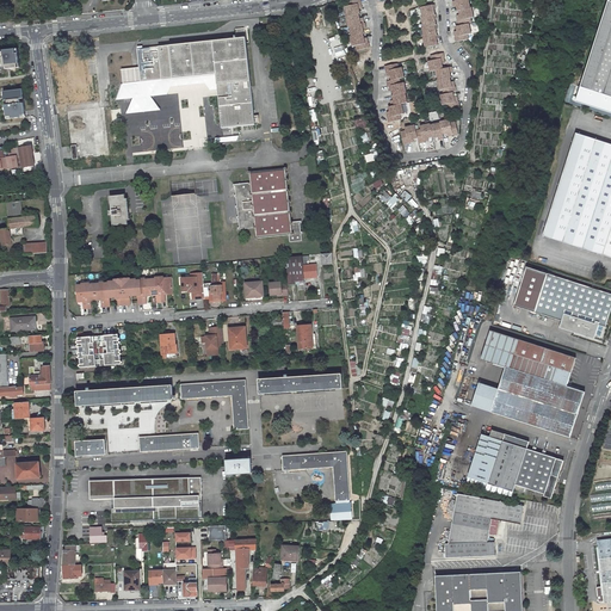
[(351,36),(353,47),(357,45),(358,50),(369,48),(368,39),(364,39),(364,38),(363,34),(364,34),(363,29),(363,28),(366,26),(365,23),(364,23),(363,19),(359,20),(359,18),(358,14),(359,14),(358,8),(358,7),(362,6),(359,0),(351,0),(349,1),(349,6),(346,6),(347,16),(346,17),(349,26),(350,26),(352,36),(351,36)]
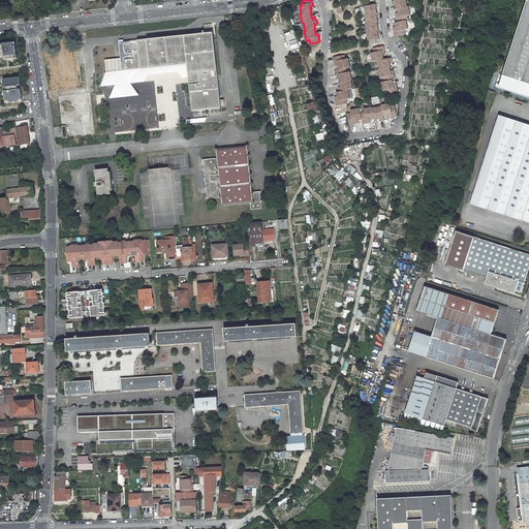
[(396,5),(397,9),(398,9),(399,12),(399,14),(396,14),(398,22),(396,23),(397,27),(397,28),(394,29),(396,36),(405,34),(404,30),(407,29),(406,21),(407,20),(407,16),(410,16),(408,6),(407,6),(405,0),(396,0),(392,1),(393,4),(396,3),(396,5)]
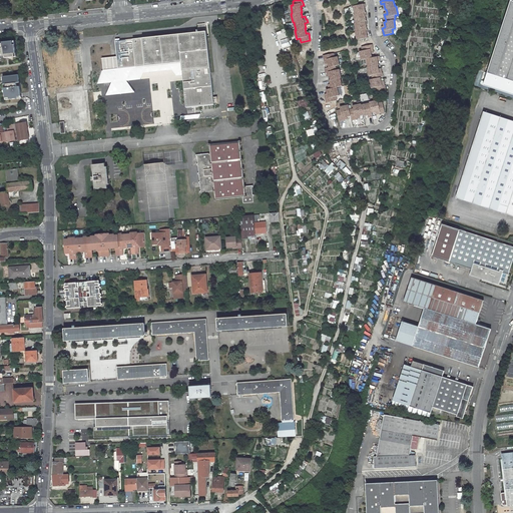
[(512,0),(507,0),(485,71),(512,79),(512,0)]
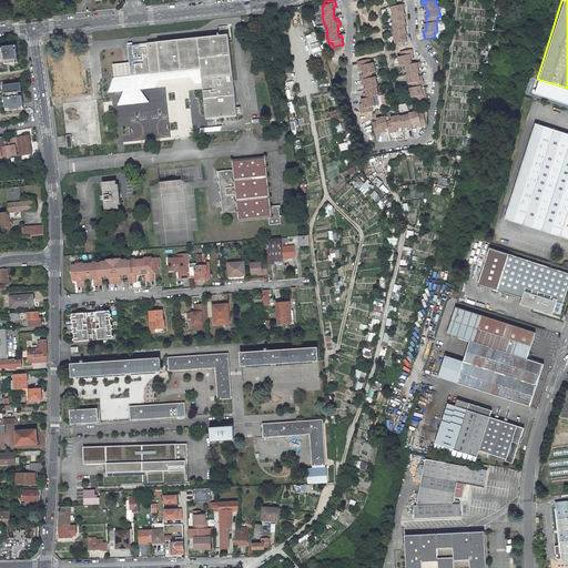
[(393,26),(395,34),(394,34),(396,44),(406,42),(406,38),(405,36),(407,36),(407,32),(406,32),(405,28),(405,27),(406,27),(406,23),(405,23),(404,19),(404,17),(406,17),(405,13),(404,13),(403,9),(403,8),(405,8),(404,4),(392,7),(394,16),(393,16),(394,26),(393,26)]
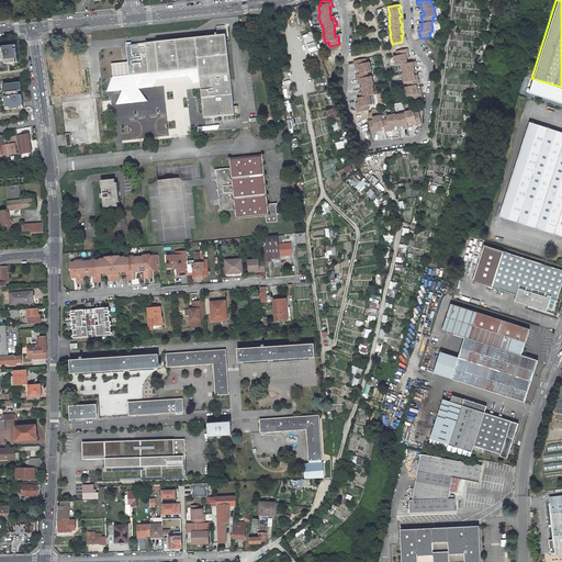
[(204,117),(235,114),(234,102),(225,25),(216,26),(217,33),(216,33),(216,35),(217,35),(126,45),(130,76),(199,68),(204,117)]
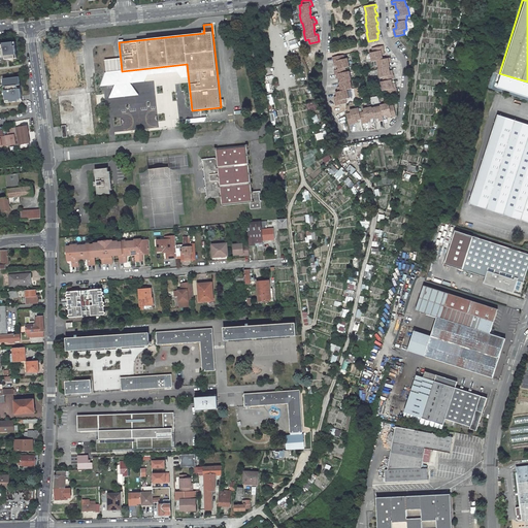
[(15,42),(0,43),(0,60),(2,60),(2,64),(6,63),(6,60),(18,59),(15,42)]
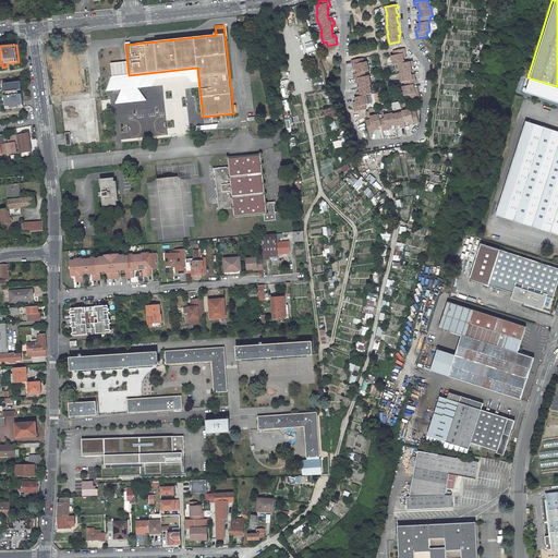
[(400,73),(402,82),(407,81),(408,85),(402,86),(404,96),(408,95),(409,99),(420,97),(417,89),(414,91),(414,88),(413,84),(416,84),(414,76),(412,76),(411,75),(411,71),(412,71),(411,67),(410,65),(413,64),(413,61),(404,62),(403,59),(403,57),(407,57),(404,48),(393,50),(395,55),(391,56),(393,65),(399,64),(401,73),(400,73)]
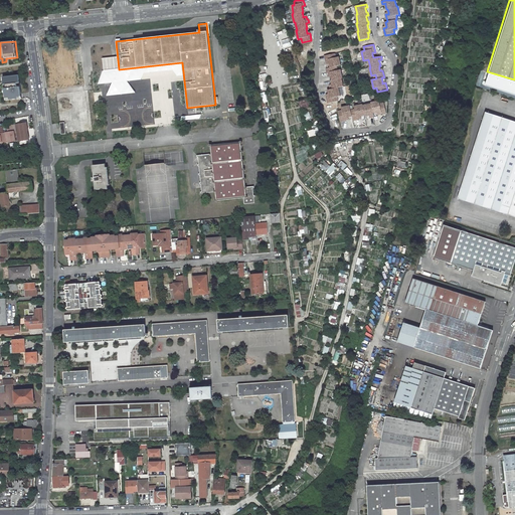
[(326,96),(328,103),(338,101),(337,97),(340,97),(338,88),(343,87),(341,78),(342,78),(340,69),(337,70),(336,66),(340,65),(338,56),(336,57),(335,53),(325,55),(326,62),(329,62),(330,63),(331,67),(327,68),(328,75),(331,74),(332,76),(332,79),(331,80),(332,84),(332,86),(329,87),(330,90),(328,90),(329,94),(329,96),(326,96)]
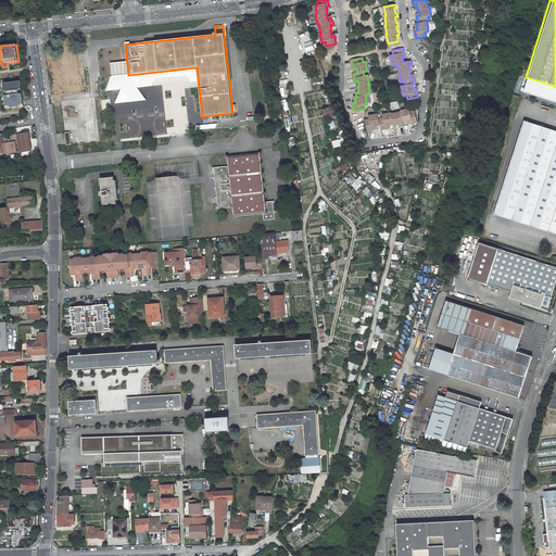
[(287,78),(285,71),(277,72),(278,79),(287,78)]
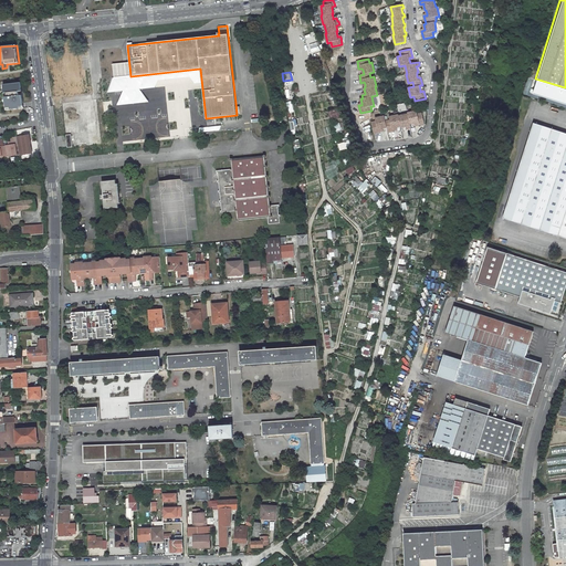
[(565,87),(535,79),(530,93),(565,104),(565,87)]
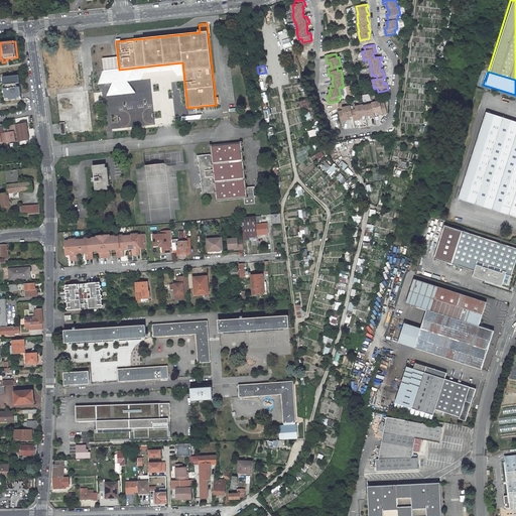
[(19,75),(3,77),(4,85),(1,85),(2,89),(4,89),(6,100),(22,99),(19,75)]
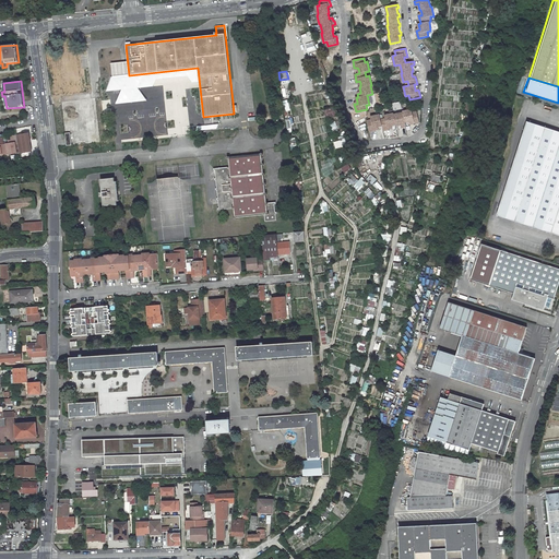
[(85,144),(96,143),(92,98),(72,100),(73,114),(83,114),(85,144)]
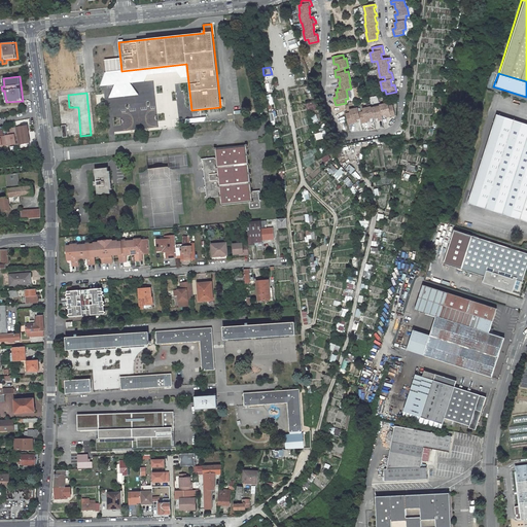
[(317,109),(315,103),(312,104),(312,102),(308,104),(310,111),(317,109)]
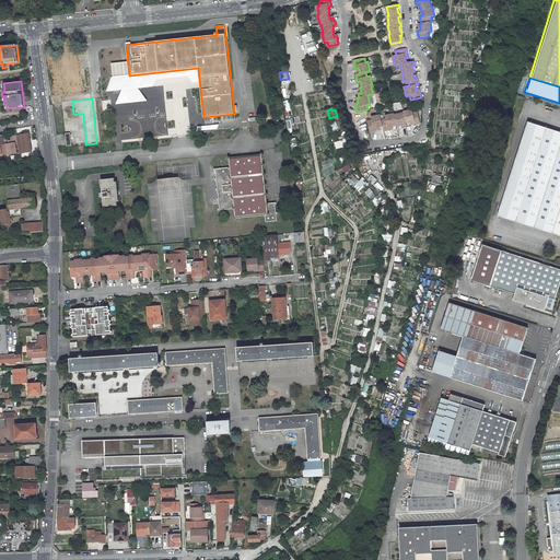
[(391,126),(393,126),(396,125),(397,126),(401,125),(403,125),(404,128),(407,127),(406,123),(410,121),(411,121),(412,125),(420,123),(418,113),(413,113),(412,109),(404,112),(404,113),(395,115),(395,114),(385,116),(386,119),(382,120),(381,115),(371,117),(372,120),(368,121),(370,132),(377,130),(376,127),(378,127),(383,126),(384,131),(392,129),(391,126)]
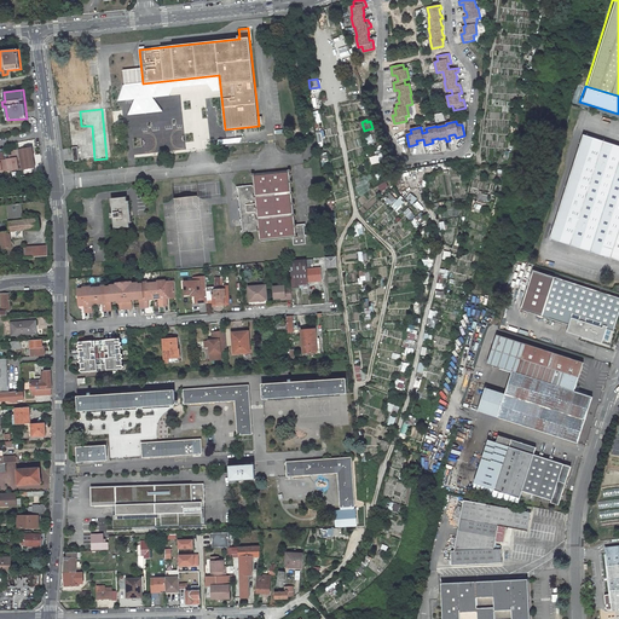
[(618,146),(582,136),(549,239),(618,260),(618,146)]
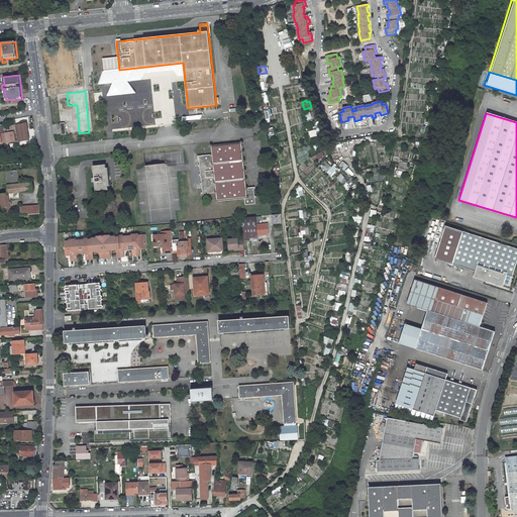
[(29,140),(27,131),(28,131),(26,123),(15,125),(17,137),(18,141),(29,140)]
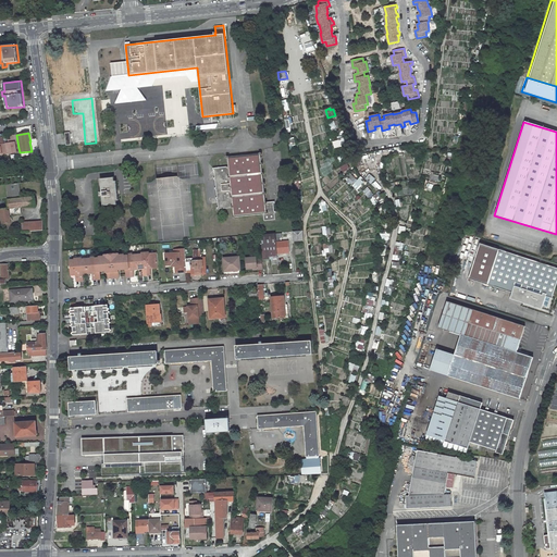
[(16,152),(16,149),(19,148),(16,135),(11,136),(12,139),(9,140),(9,139),(4,139),(4,144),(3,145),(5,153),(5,155),(16,152)]
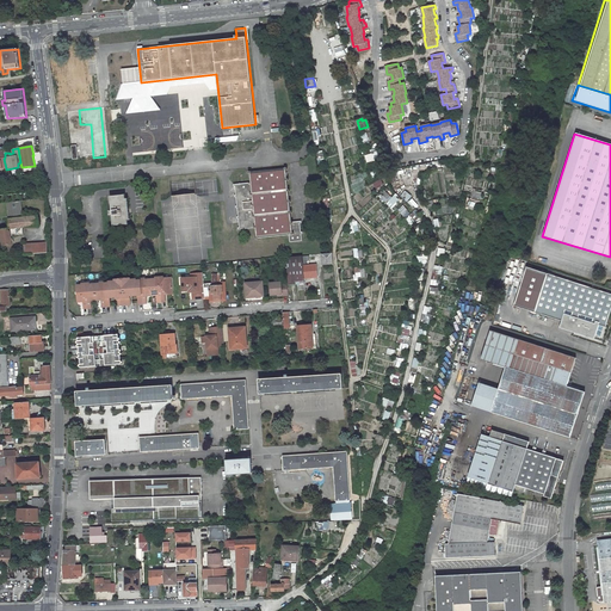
[(239,229),(253,228),(254,228),(255,228),(257,239),(289,235),(290,242),(302,241),(300,221),(291,222),(287,168),(250,172),(251,183),(234,185),(234,186),(235,186),(236,192),(241,191),(241,195),(240,195),(242,218),(244,218),(245,221),(239,222),(240,228),(239,228),(239,229)]
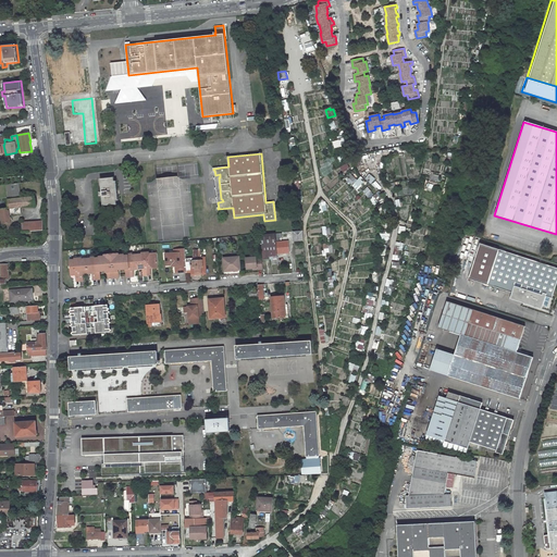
[(26,158),(0,160),(0,168),(27,165),(26,158)]
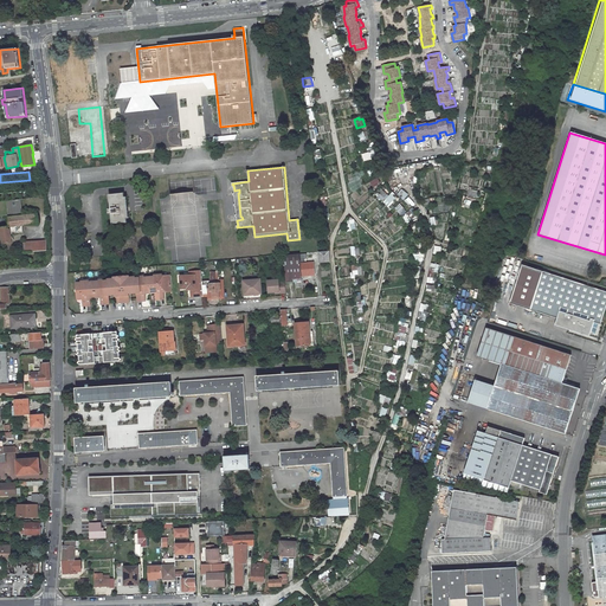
[(387,187),(385,184),(380,187),(376,191),(378,192),(386,199),(388,194),(389,195),(391,194),(386,188),(387,187)]
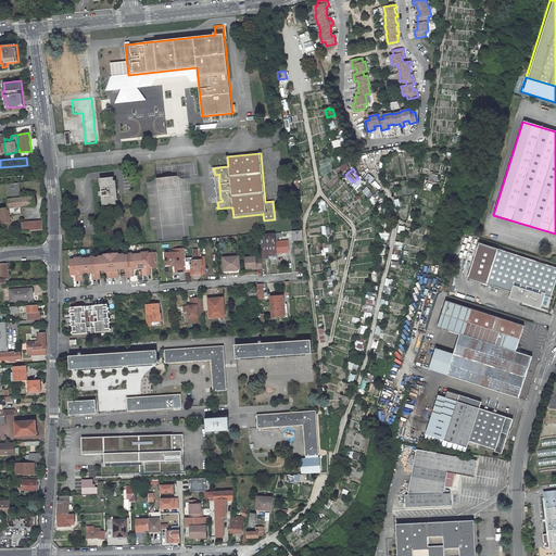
[(429,179),(438,181),(440,174),(431,172),(429,179)]
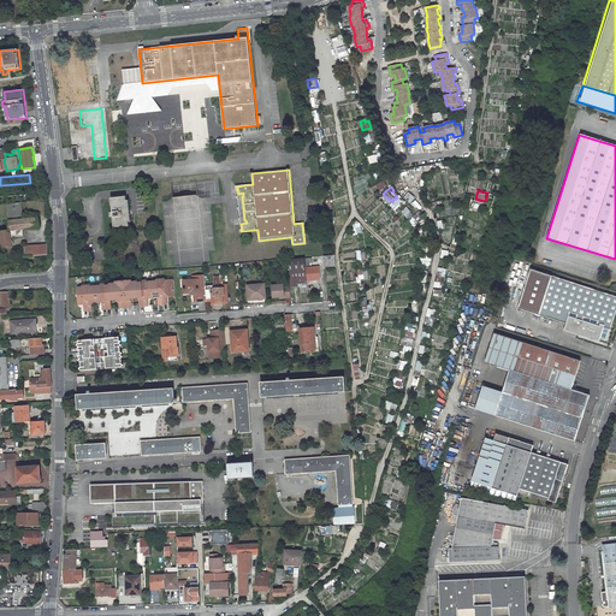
[(21,203),(34,201),(33,193),(0,196),(0,205),(9,205),(21,203)]
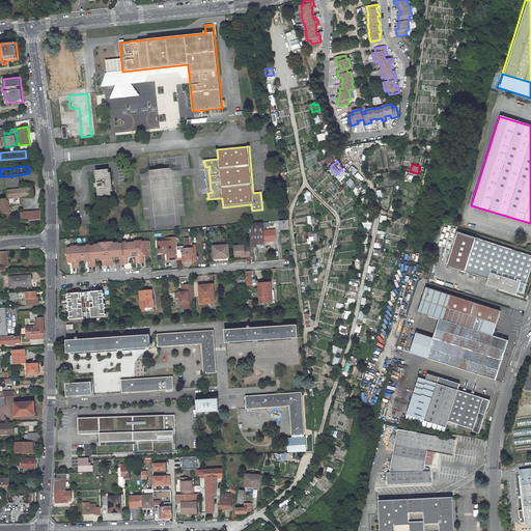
[(354,174),(358,170),(352,166),(348,170),(354,174)]
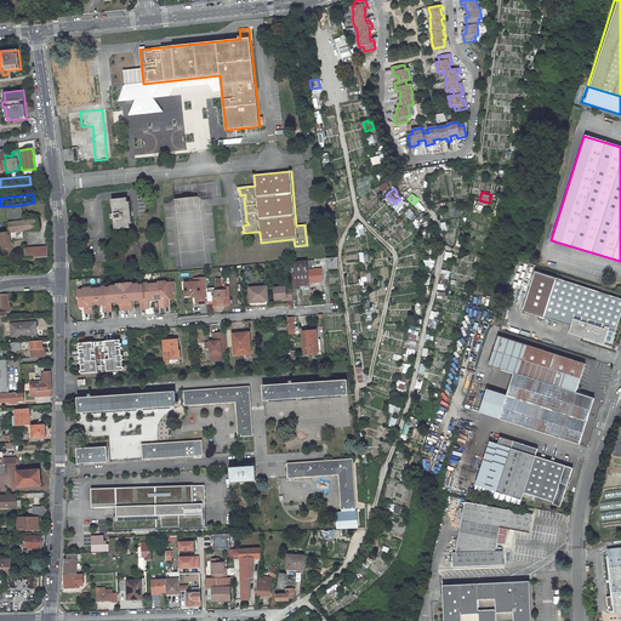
[(393,205),(396,204),(387,197),(385,199),(392,206),(393,205)]
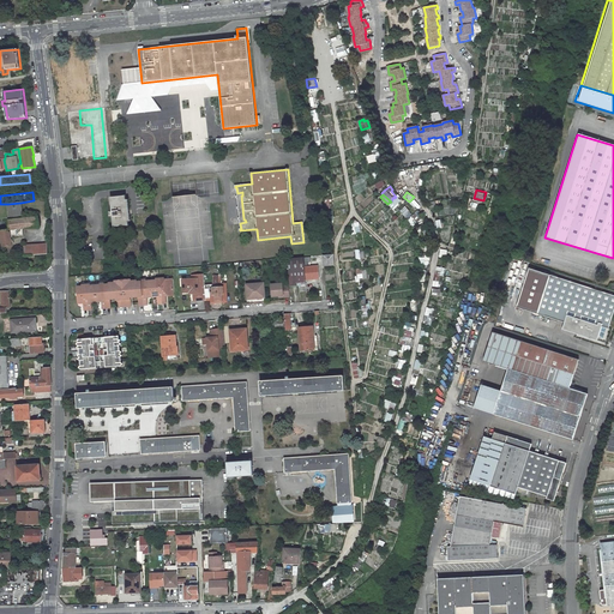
[(397,206),(403,198),(398,194),(396,197),(395,198),(393,197),(391,202),(397,206)]
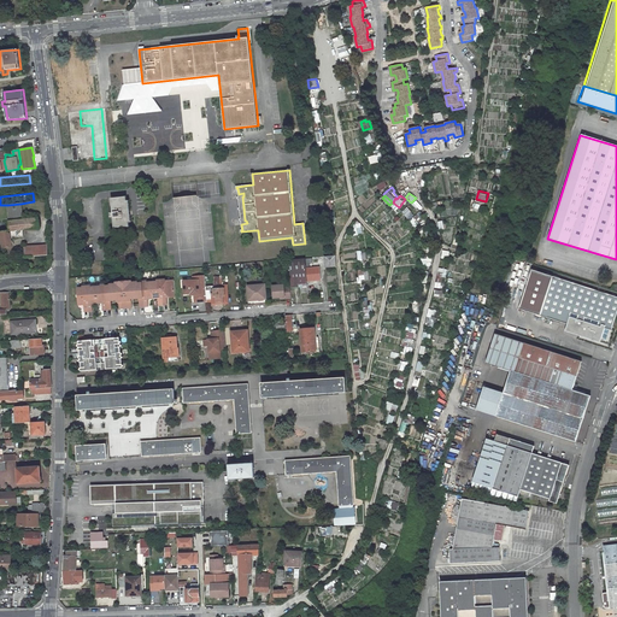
[(127,197),(111,198),(112,212),(110,212),(110,218),(113,217),(113,228),(130,227),(129,222),(129,216),(130,216),(130,211),(128,211),(128,205),(129,205),(129,200),(127,200),(127,197)]
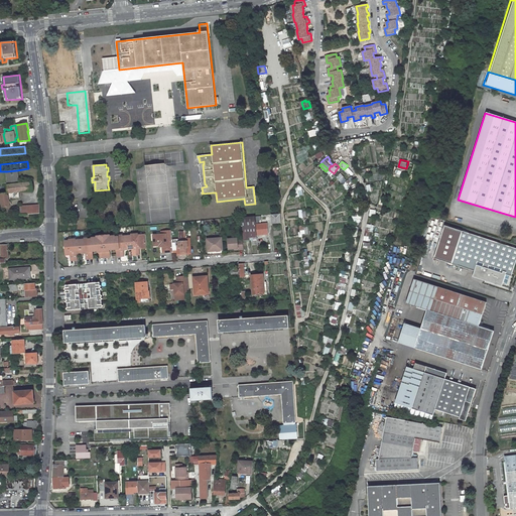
[(351,175),(342,169),(338,174),(343,178),(345,177),(348,179),(351,175)]
